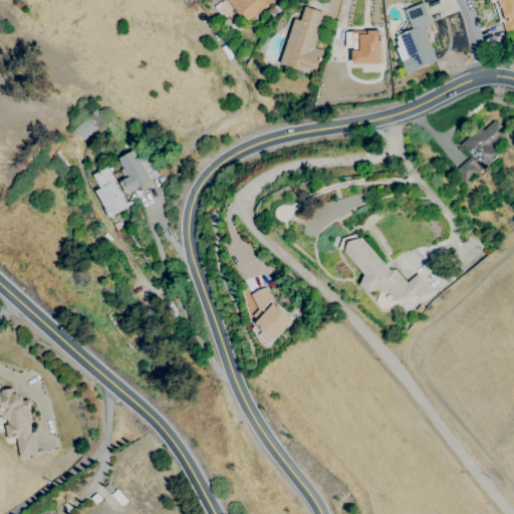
[(273,0),(246,22),(228,0),(273,0)]
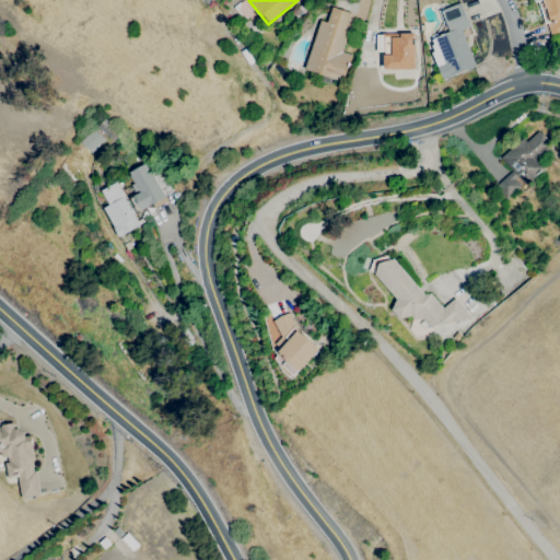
[(559,0),(559,33),(551,36),(547,22),(551,21),(547,9),(545,9),(541,0),(559,0)]
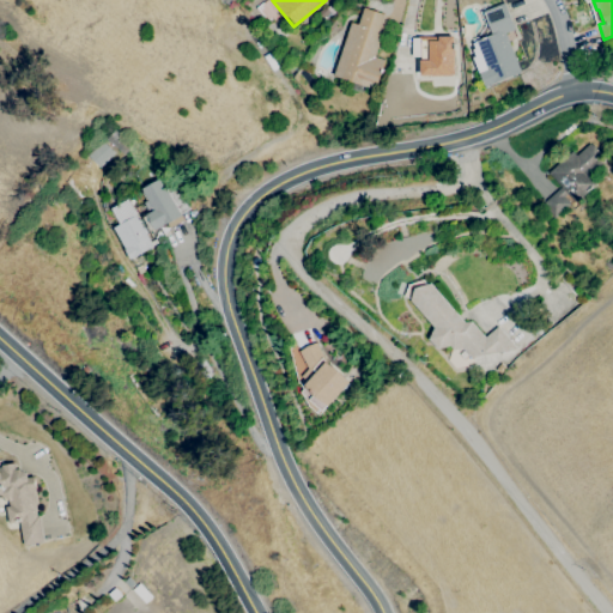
[(504,2),(515,30),(505,34),(521,72),(485,86),(479,73),(489,70),(477,41),(492,35),(484,11),(504,2)]
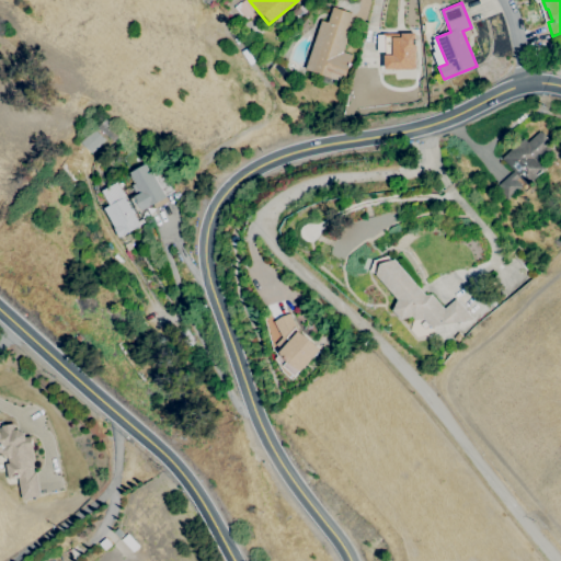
[(333,7),(352,13),(345,31),(350,32),(343,52),(352,55),(342,82),(305,69),(321,21),(328,23),(333,7)]
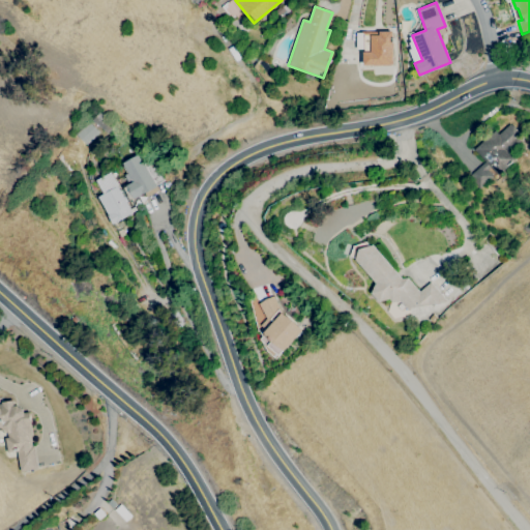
[(392,31),(393,65),(363,65),(363,52),(372,52),(371,35),(379,35),(379,31),(392,31)]
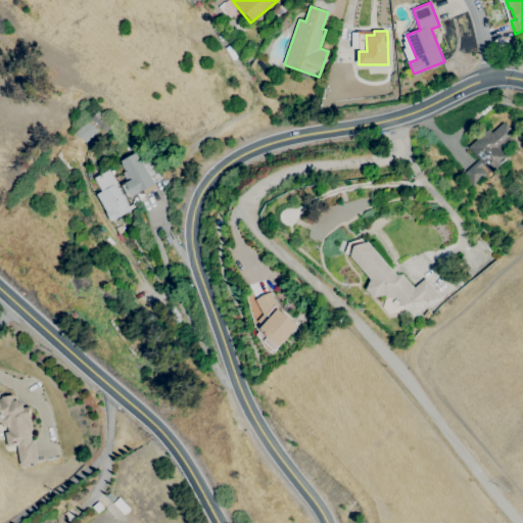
[(467,147),(492,172),(508,156),(501,149),(515,135),(502,122),(490,133),(485,129),(467,147)]
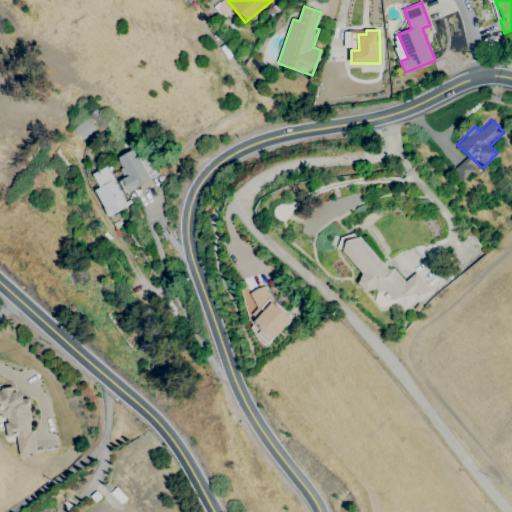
[(125,195),(151,183),(149,179),(153,177),(139,147),(116,158),(125,178),(119,181),(125,195)]
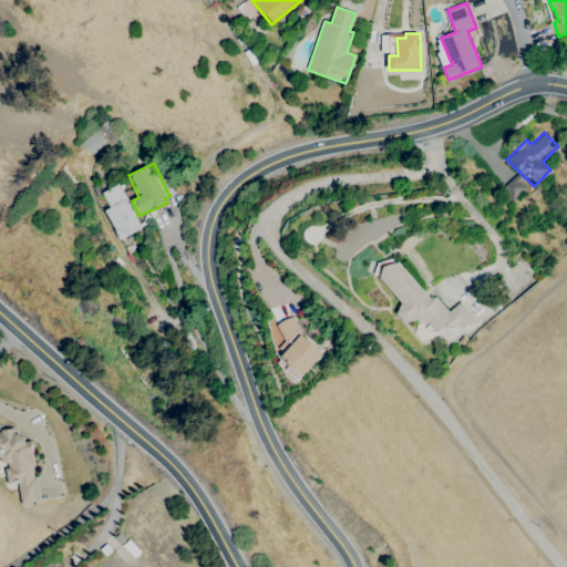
[(508,202),(527,191),(518,175),(500,186),(508,202)]
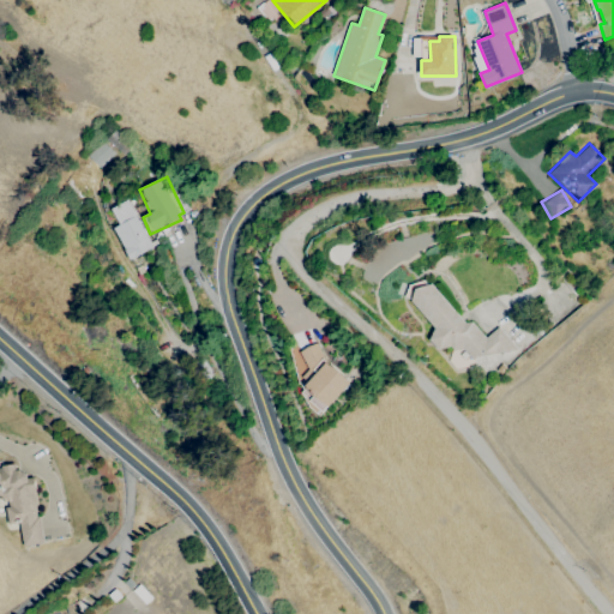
[(128,259),(151,248),(136,216),(113,227),(128,259)]
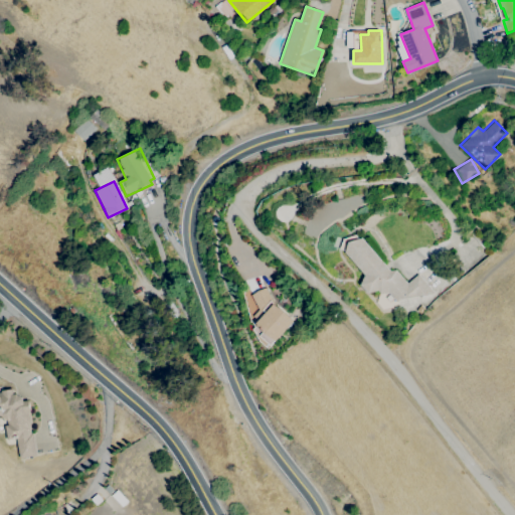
[(433,293),(417,274),(406,284),(395,270),(388,272),(360,236),(348,239),(340,247),(364,278),(357,284),(365,294),(377,292),(380,295),(387,294),(393,301),(433,293)]
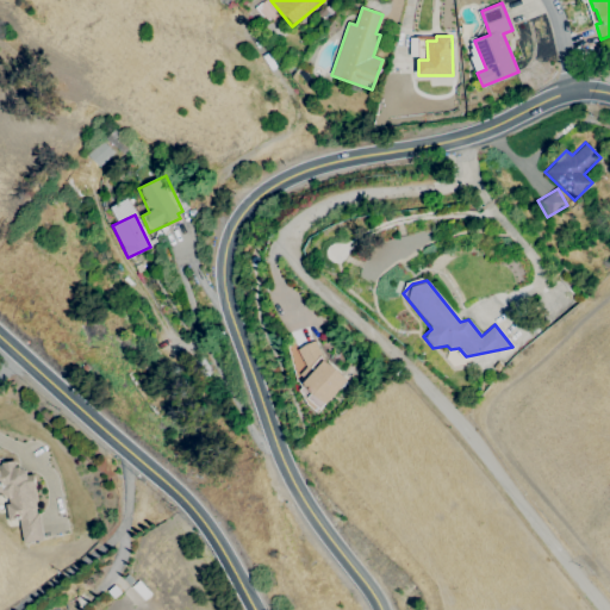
[(343,390),(315,338),(293,352),(310,381),(300,386),(311,408),(343,390)]
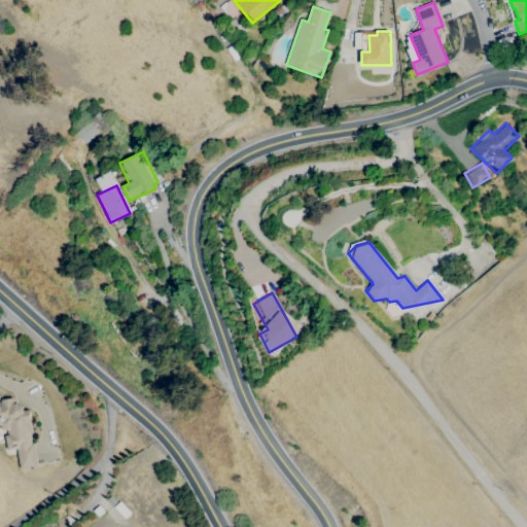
[(40,467),(36,445),(34,445),(33,436),(35,435),(33,424),(35,423),(33,413),(27,414),(27,409),(22,405),(18,406),(16,399),(4,401),(2,397),(0,397),(0,428),(4,428),(9,432),(9,434),(6,435),(10,451),(19,449),(24,471),(40,467)]
